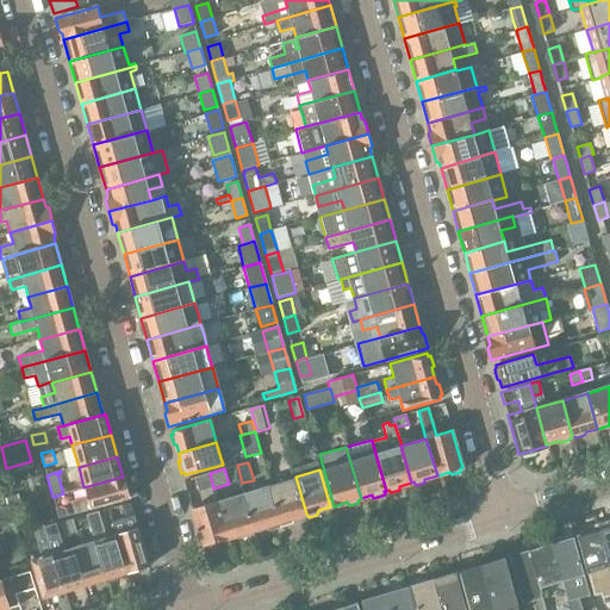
[(213,489),(210,473),(195,478),(199,492),(213,489)]
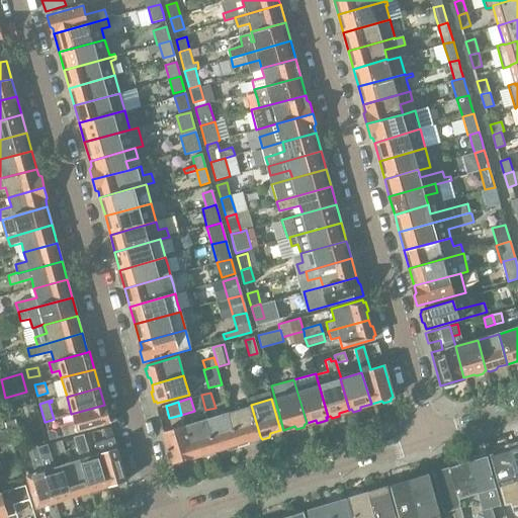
[(64,436),(109,424),(104,405),(71,414),(74,422),(61,426),(64,436)]
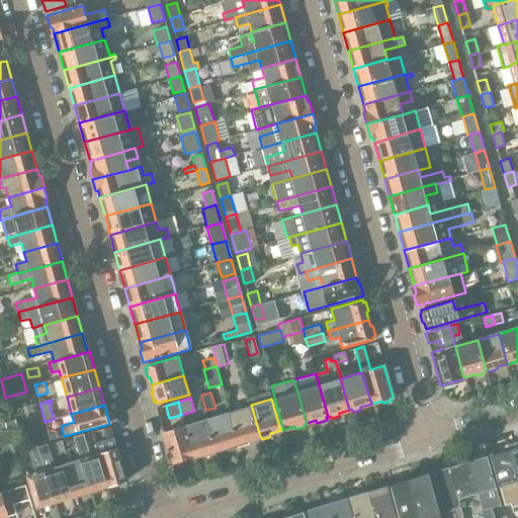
[(248,440),(260,436),(251,405),(232,411),(241,443),(242,445),(248,443),(248,440)]
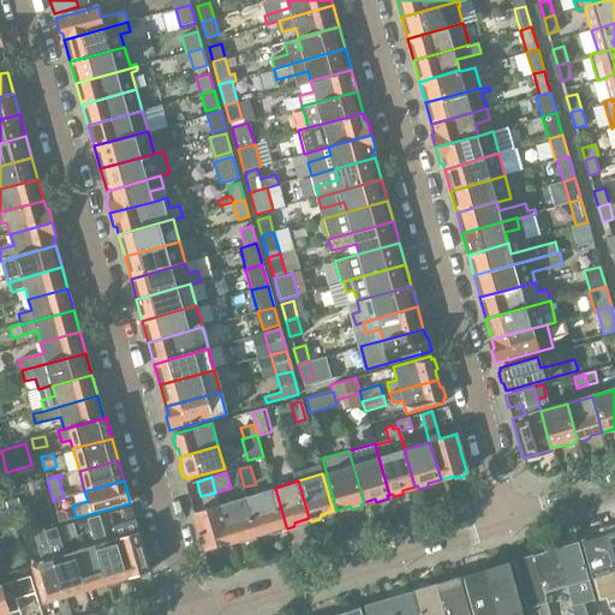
[(246,496),(258,535),(267,532),(270,536),(279,532),(279,529),(286,526),(275,488),(246,496)]
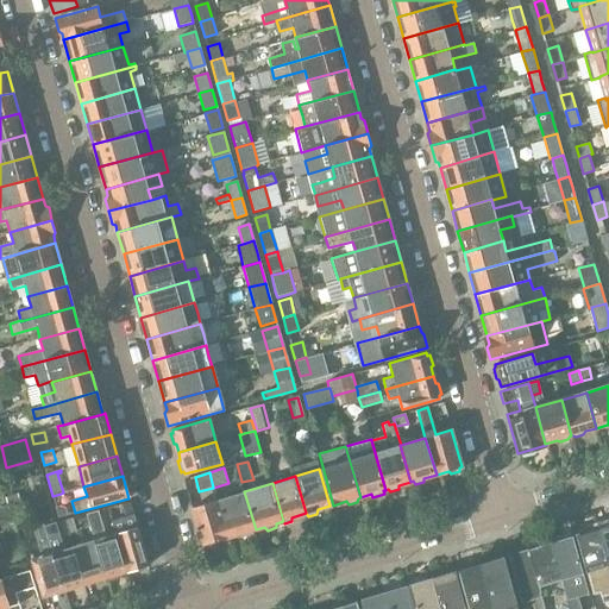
[(228,538),(238,534),(239,538),(251,534),(251,531),(256,529),(244,491),(218,500),(228,538)]
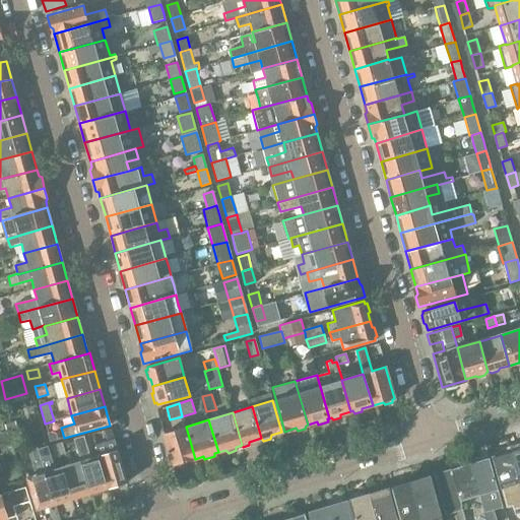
[(9,438),(19,435),(14,421),(5,426),(9,438)]
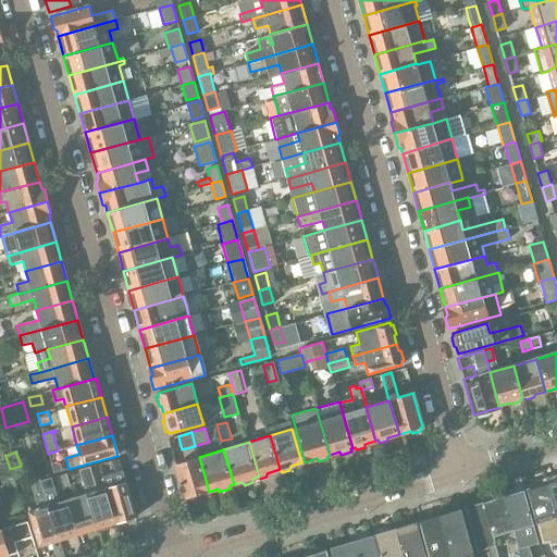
[(174,465),(185,499),(187,498),(189,502),(197,499),(197,495),(209,492),(199,457),(174,465)]
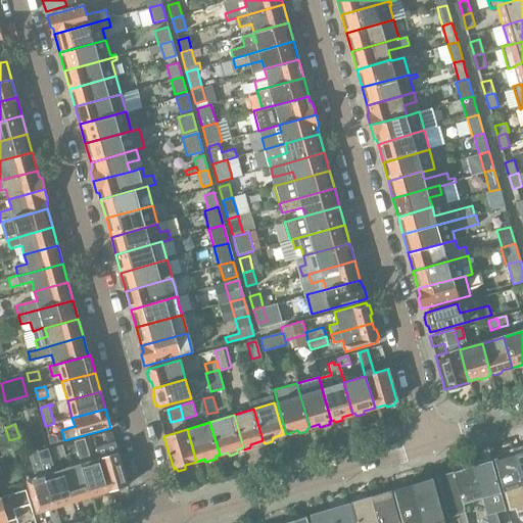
[(111,431),(104,433),(107,443),(114,441),(111,431)]
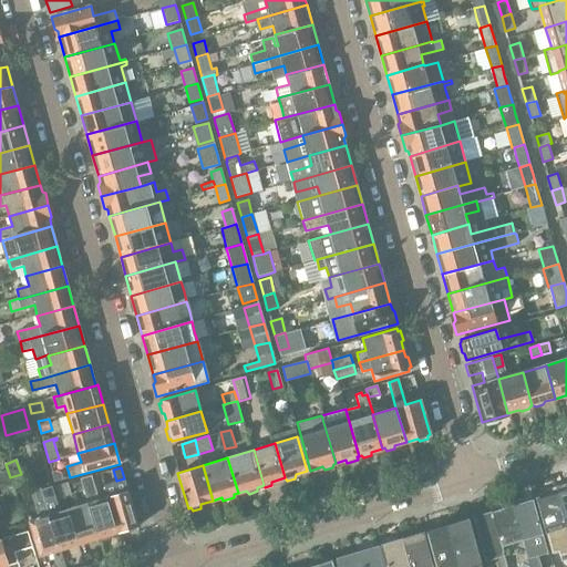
[(59,471),(52,472),(54,482),(62,480),(63,480),(61,473),(59,471)]
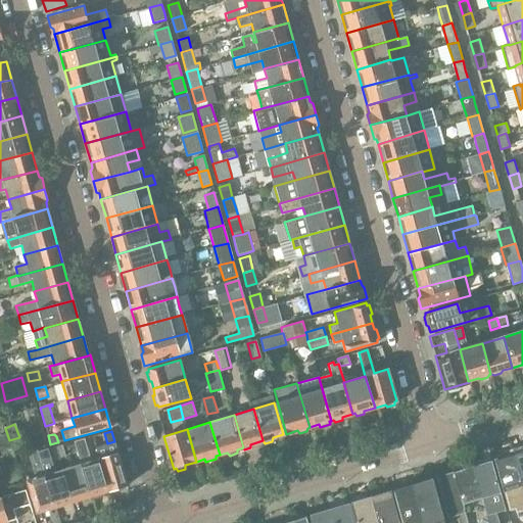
[(81,465),(91,496),(108,490),(99,459),(91,461),(86,438),(75,441),(79,459),(81,465)]
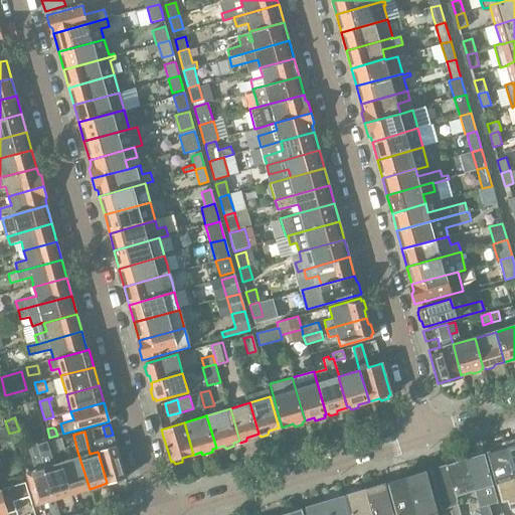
[(61,438),(55,440),(58,452),(65,450),(61,438)]
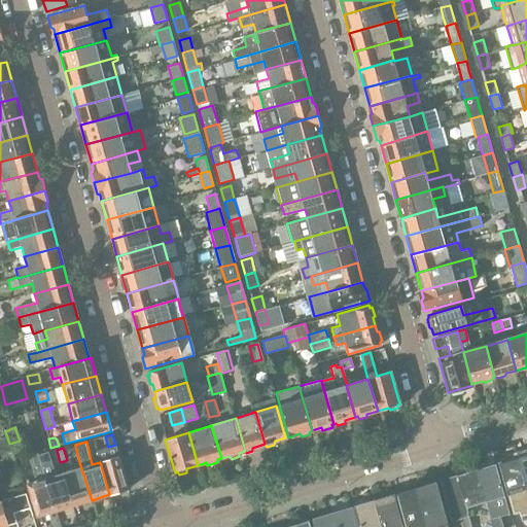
[(35,482),(27,485),(36,517),(54,512),(44,480),(42,472),(37,456),(36,453),(28,455),(35,482)]
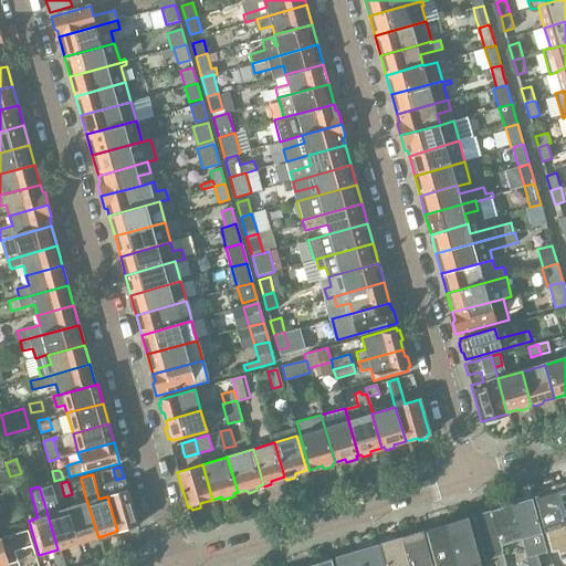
[(565,488),(556,491),(565,523),(565,488)]
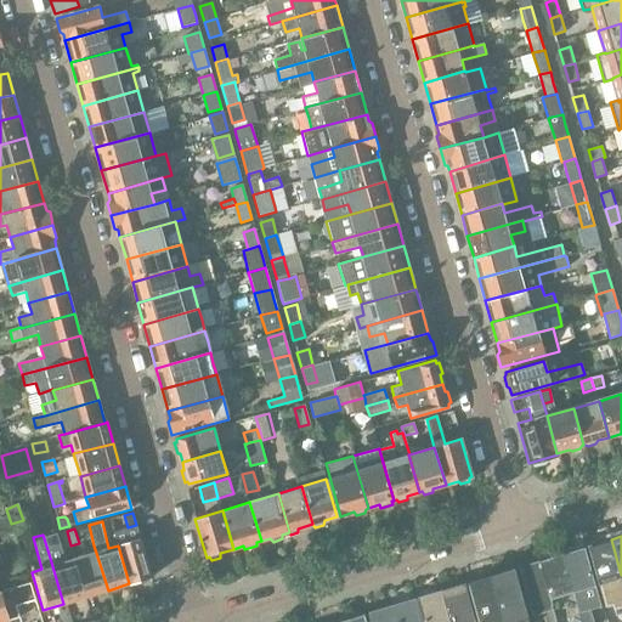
[(118,546),(129,583),(151,577),(140,539),(118,546)]
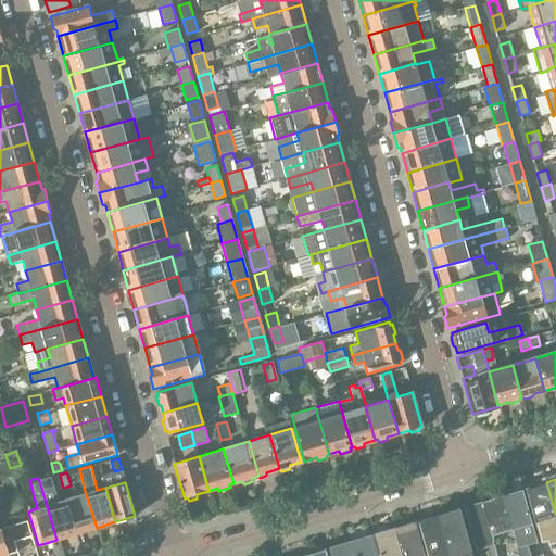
[(555,551),(555,550),(555,514),(546,482),(526,489),(541,540),(552,536),(555,551)]
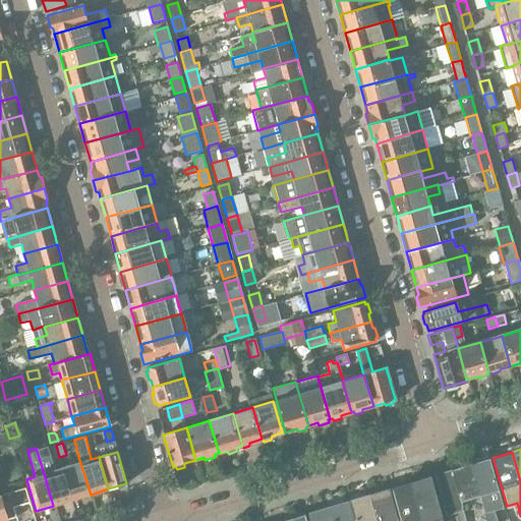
[(488,459),(471,464),(488,520),(497,520),(495,511),(504,509),(488,459)]
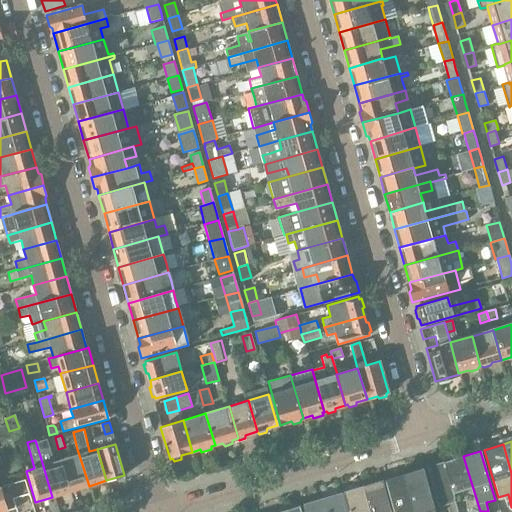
[(89,486),(79,455),(61,460),(71,491),(89,486)]
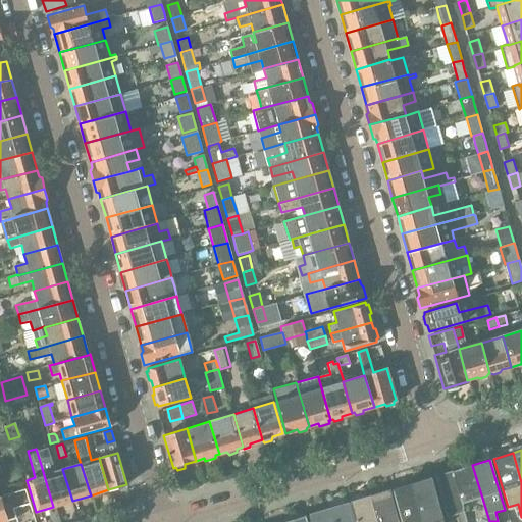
[(489,521),(472,465),(454,471),(463,503),(471,501),(477,521),(489,521)]
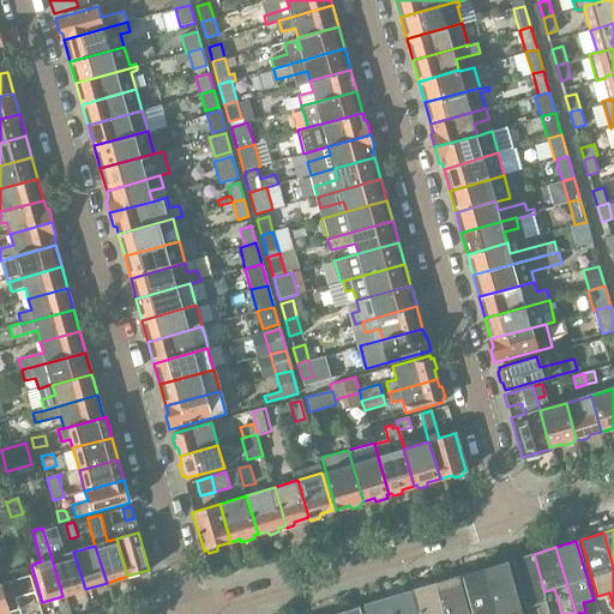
[(85,589),(73,552),(52,559),(62,596),(85,589)]
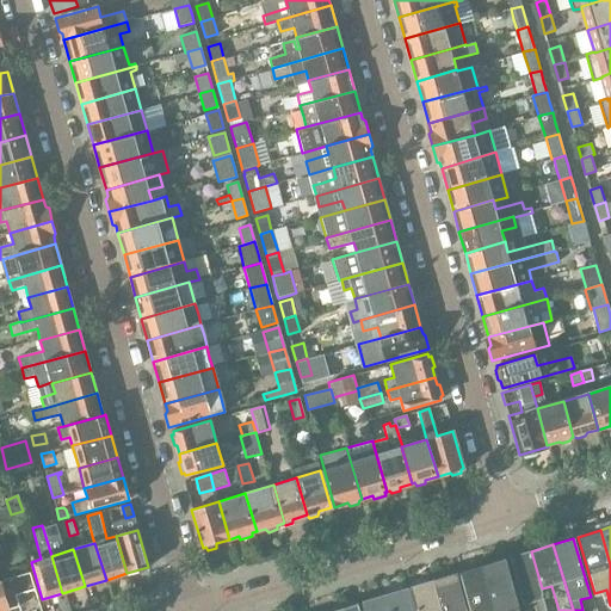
[(544,598),(542,588),(531,551),(510,557),(524,604),(534,602),(536,610),(547,610),(543,598),(544,598)]
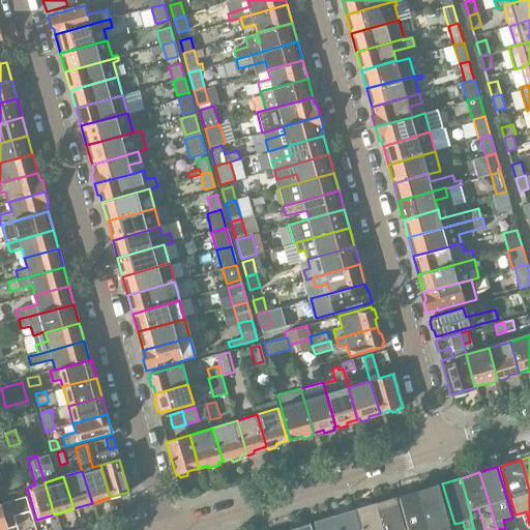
[(451,529),(439,484),(419,491),(431,529),(451,529)]
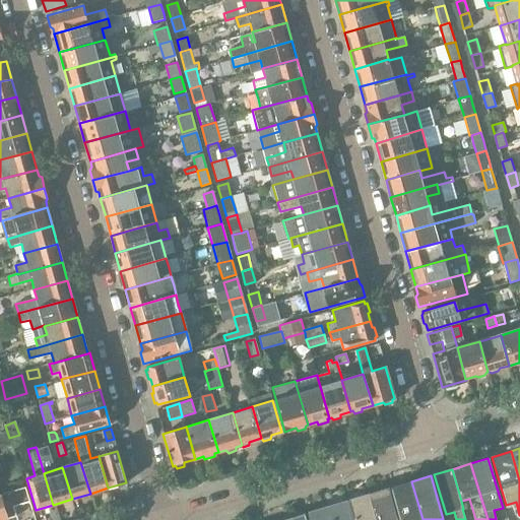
[(9,493),(25,486),(22,478),(6,482),(9,493)]
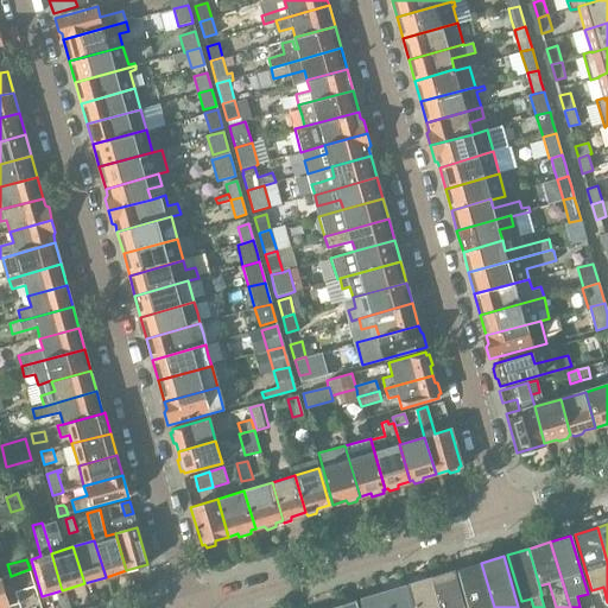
[(494,607),(481,563),(458,570),(469,607),(494,607)]
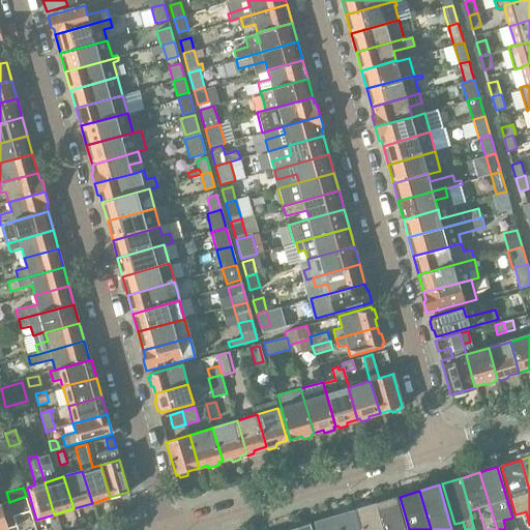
[(12,516),(30,510),(26,496),(9,502),(0,504),(0,529),(16,526),(12,516)]
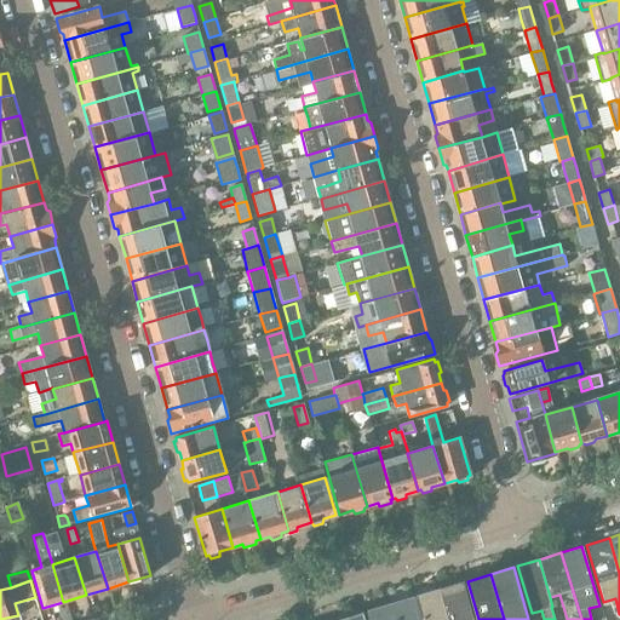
[(474,619),(463,583),(440,589),(448,619),(474,619)]
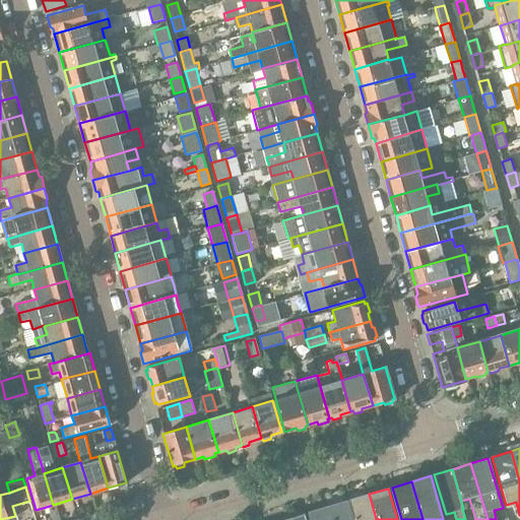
[(376,519),(369,494),(349,500),(354,519),(376,519)]
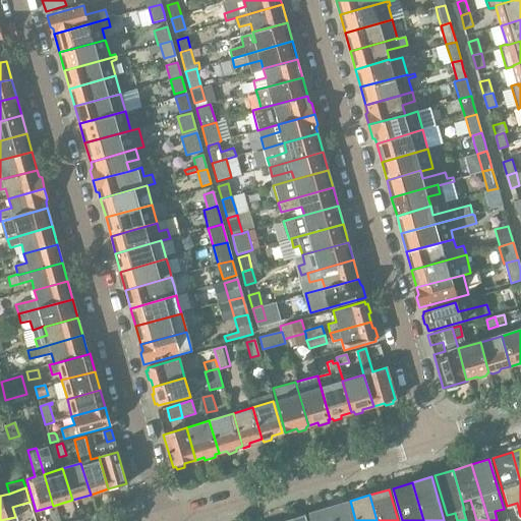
[(351,520),(346,502),(327,508),(331,520),(351,520)]
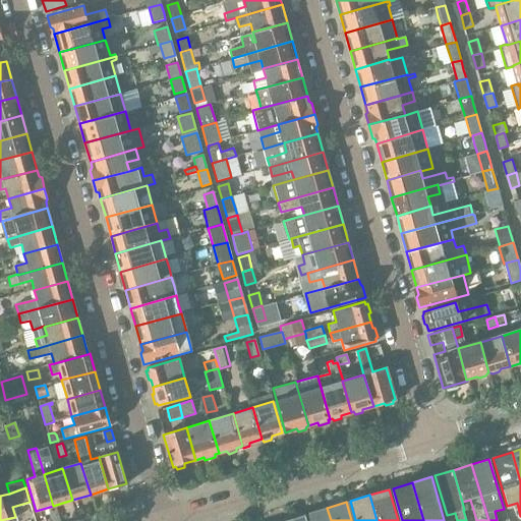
[(331,520),(327,508),(308,513),(309,520),(331,520)]
